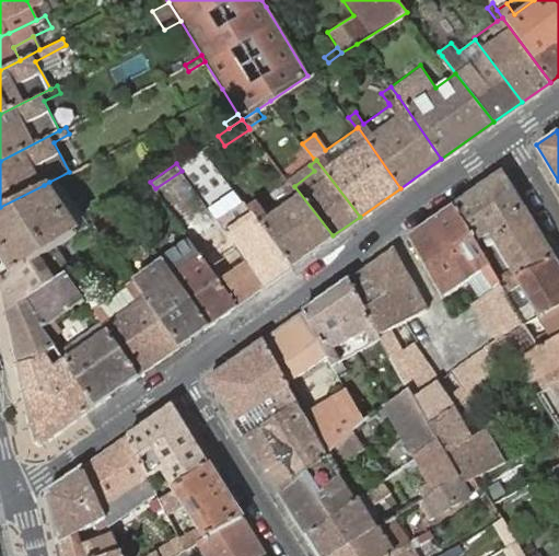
[(288,177),(289,180),(294,186),(314,171),(310,165),(307,163),(288,177)]
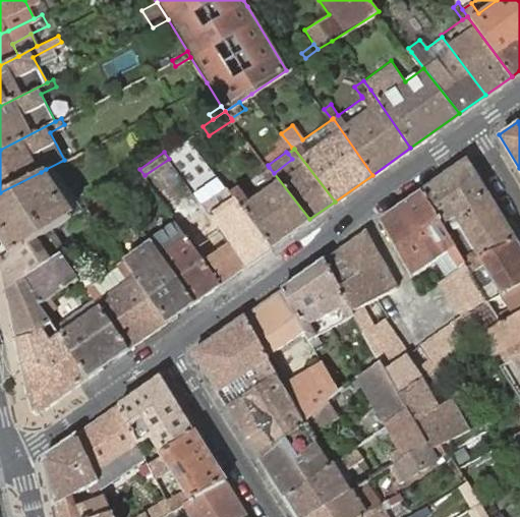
[(466,158),(420,190),(442,225),(455,217),(457,221),(492,199),(466,158)]
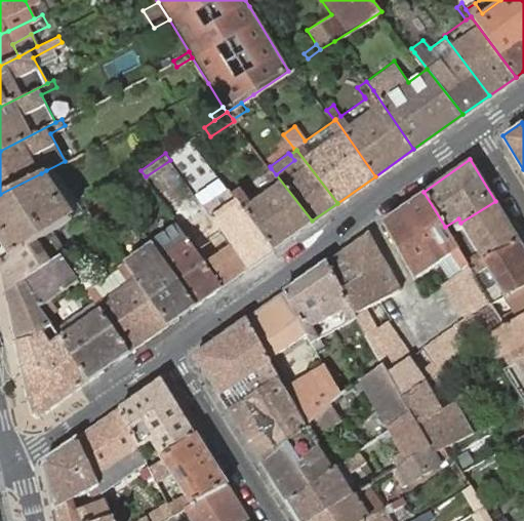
[(232,193),(274,248),(312,221),(276,174),(271,168),(263,173),(273,186),(250,202),(240,188),(232,193)]
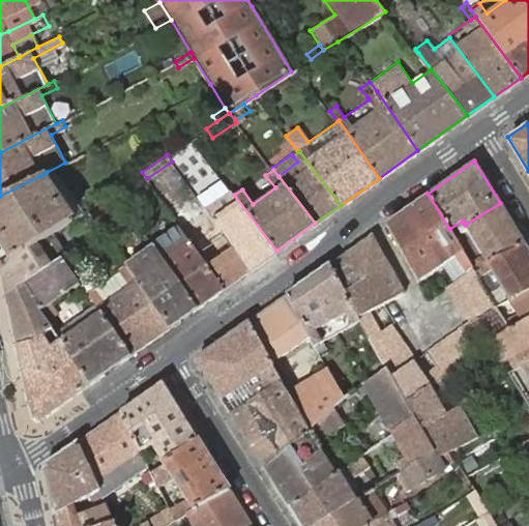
[(41,175),(60,203),(65,200),(47,172),(41,175)]
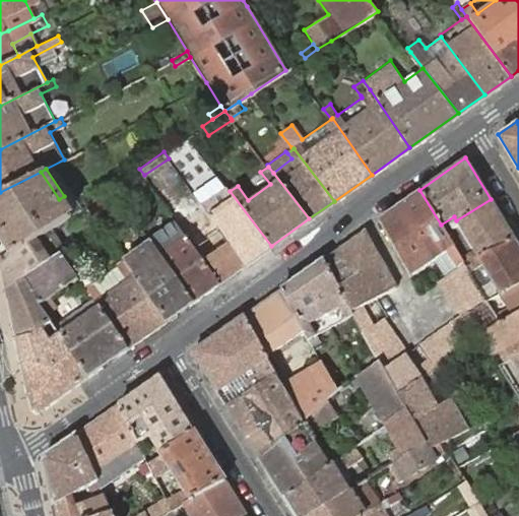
[(51,227),(69,215),(59,199),(41,172),(0,192),(0,259),(46,230),(51,227)]
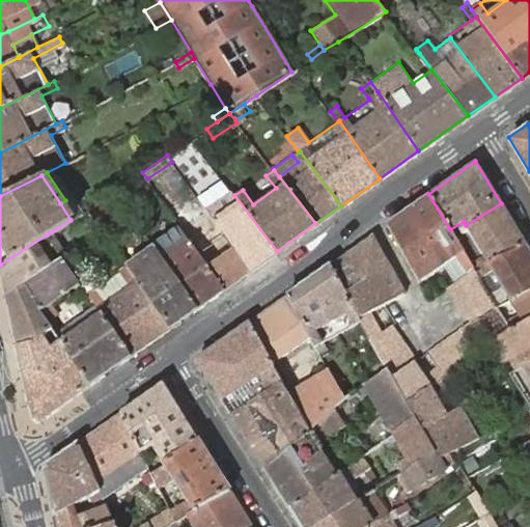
[(222,178),(197,197),(204,206),(206,210),(232,192),(222,178)]
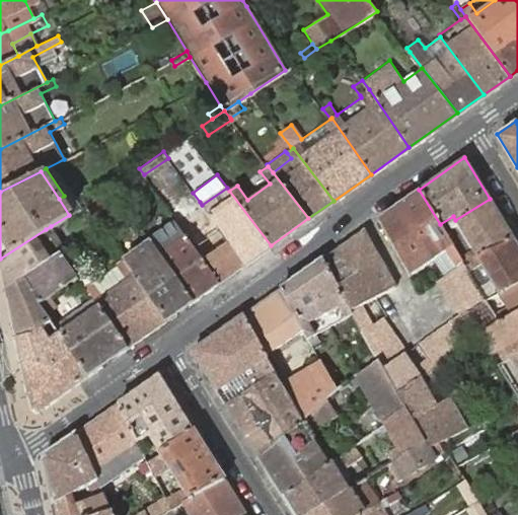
[(244,264),(271,245),(229,191),(227,188),(202,205),(244,264)]
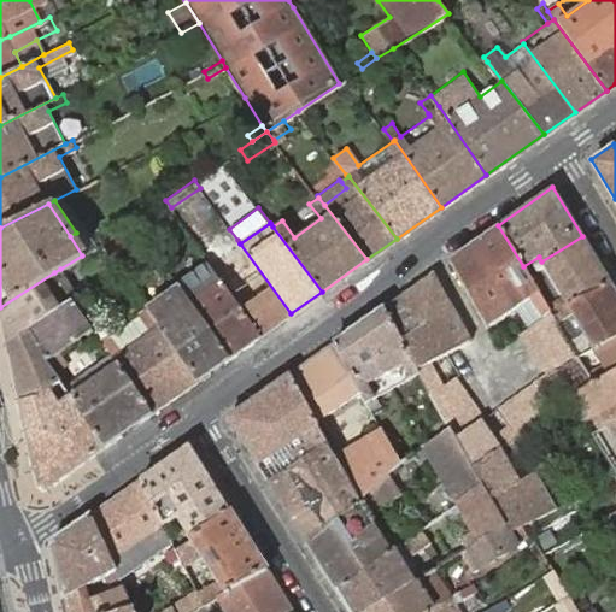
[(523,266),(498,225),(450,259),(487,325),(529,295),(543,315),(550,310),(538,290),(526,271),(523,266)]
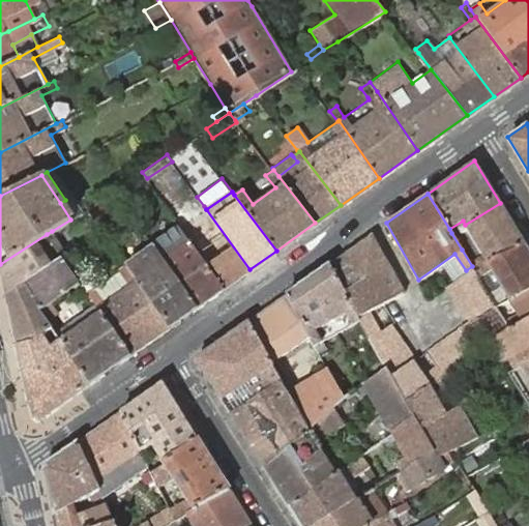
[(524,243),(500,203),(465,225),(488,261),(524,243)]
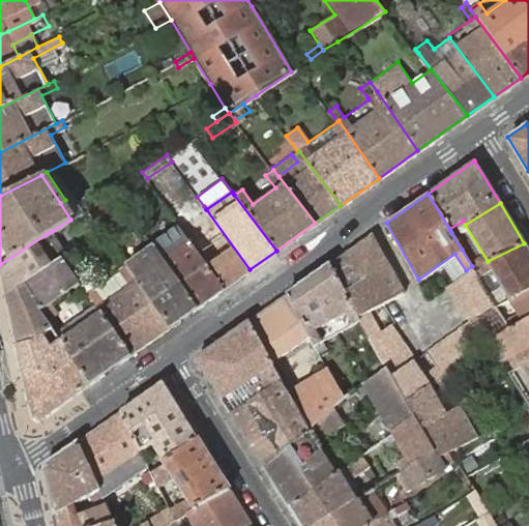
[(223,288),(250,269),(206,209),(204,206),(178,224),(186,236),(189,241),(223,288)]
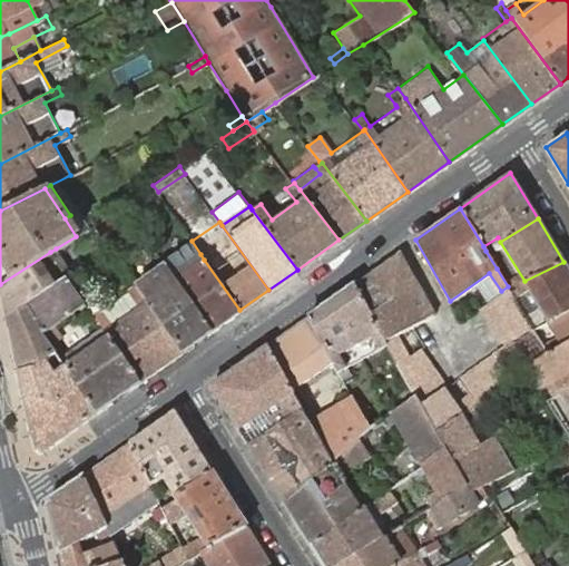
[(56,283),(67,276),(64,272),(69,269),(56,249),(50,252),(55,260),(45,265),(56,283)]
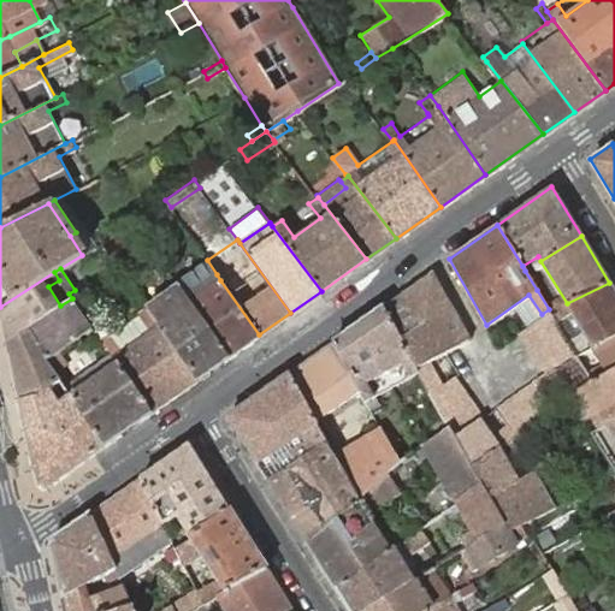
[(432,271),(382,306),(417,367),(431,357),(469,336),(432,271)]
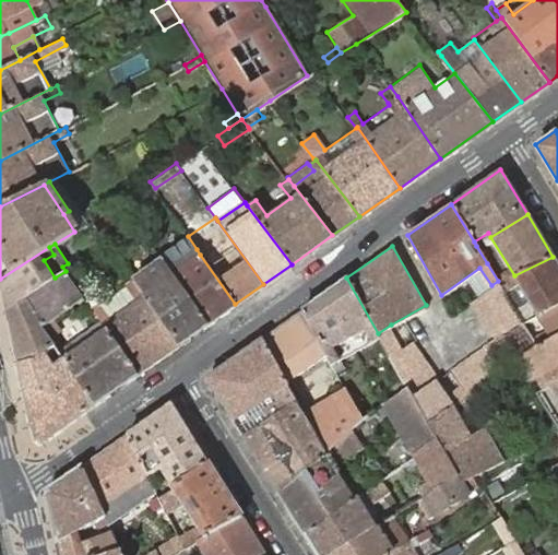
[(0,285),(6,308),(55,278),(44,260),(54,255),(49,247),(0,279),(0,285)]
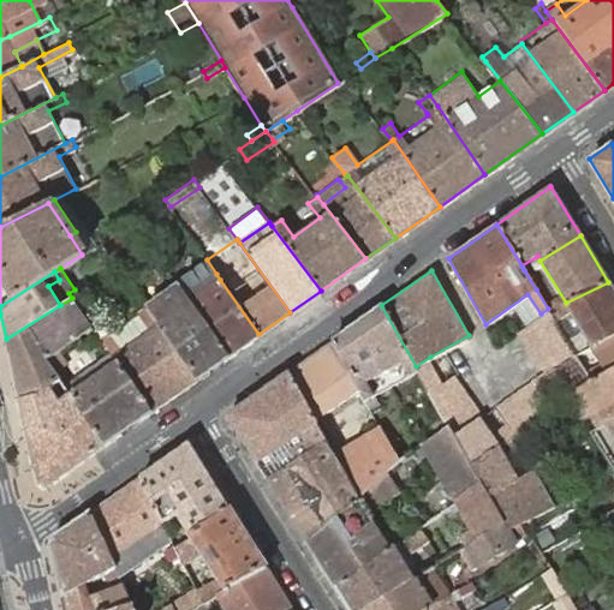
[(190,300),(220,280),(216,274),(186,294),(190,300)]
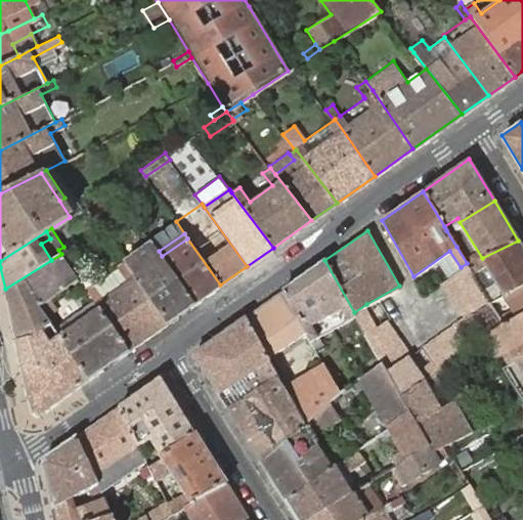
[(194,303),(220,285),(187,239),(162,256),(194,303)]
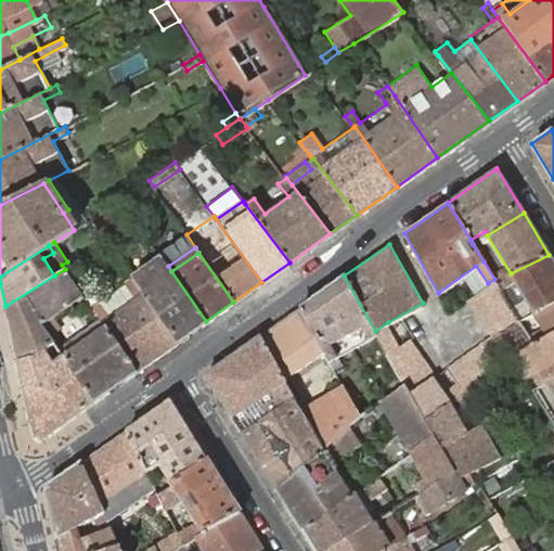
[(533,311),(553,300),(553,263),(549,255),(511,273),(533,311)]
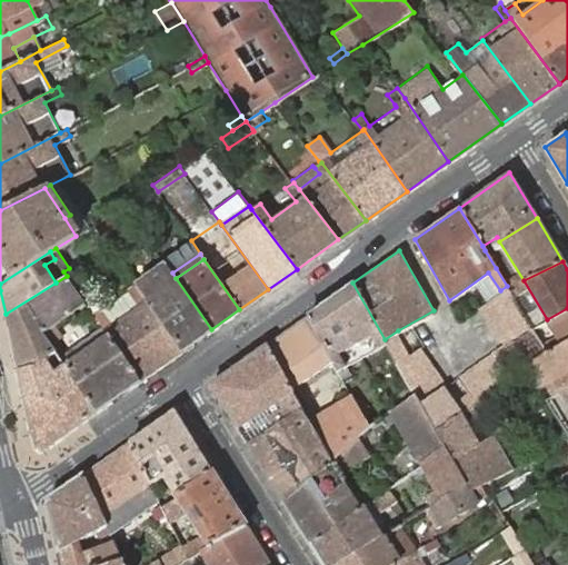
[(181,350),(211,329),(176,278),(172,273),(166,264),(137,284),(181,350)]
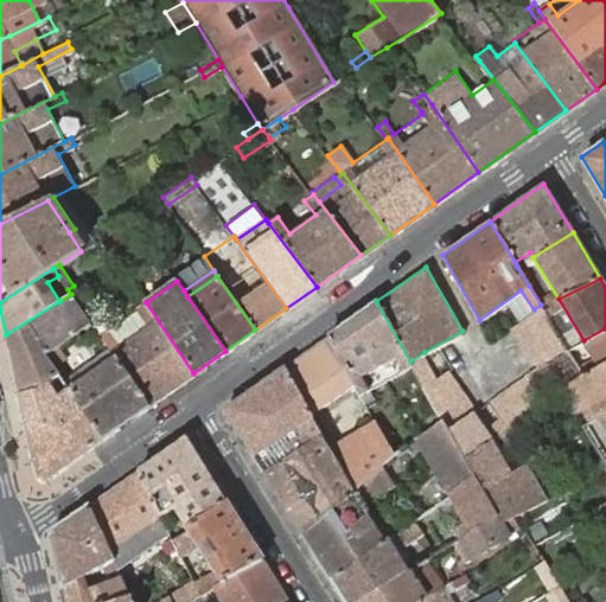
[(6,334),(19,391),(38,386),(58,373),(45,353),(90,322),(71,294),(59,301),(6,334)]
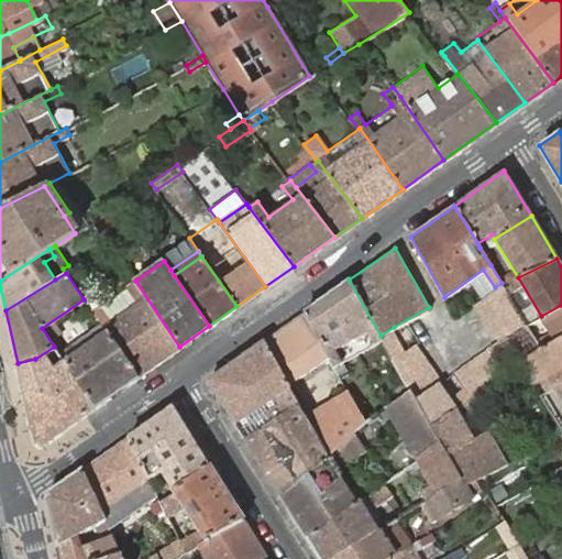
[(349,280),(304,313),(334,365),(338,372),(346,368),(335,350),(366,332),(373,344),(382,338),(381,336),(349,280)]
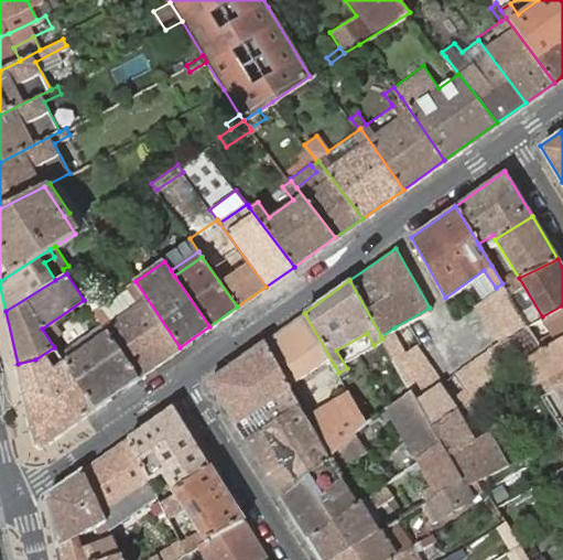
[(93,312),(100,324),(137,377),(180,347),(136,281),(128,287),(138,301),(109,321),(99,307),(93,312)]
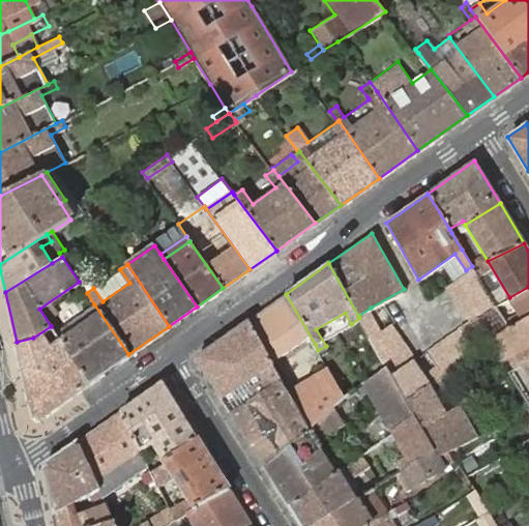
[(129,283),(120,269),(93,288),(103,301),(129,283)]
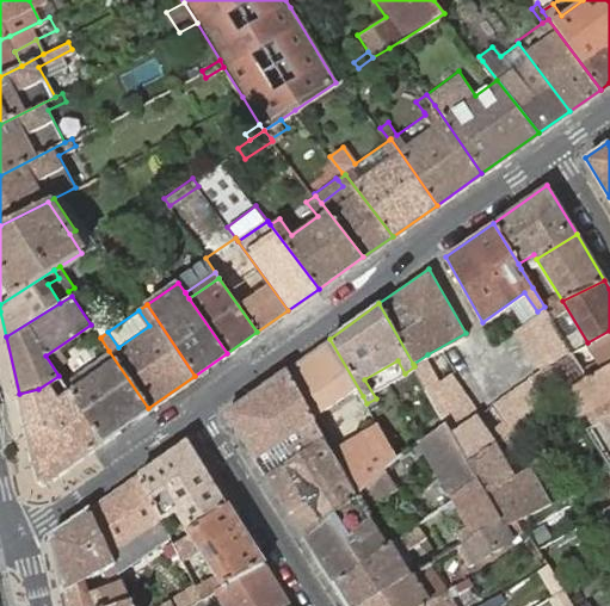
[(413,364),(414,366),(427,390),(447,422),(468,461),(494,443),(573,387),(587,377),(572,351),(547,310),(517,329),(543,368),(478,410),(450,369),(439,375),(427,354),(413,364)]
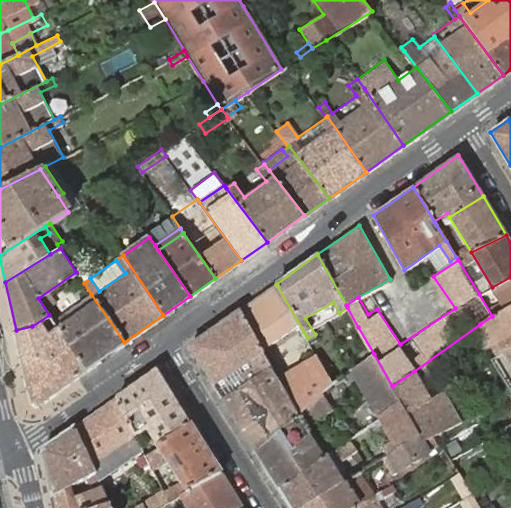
[(506,309),(510,306),(510,277),(492,287),(506,309)]
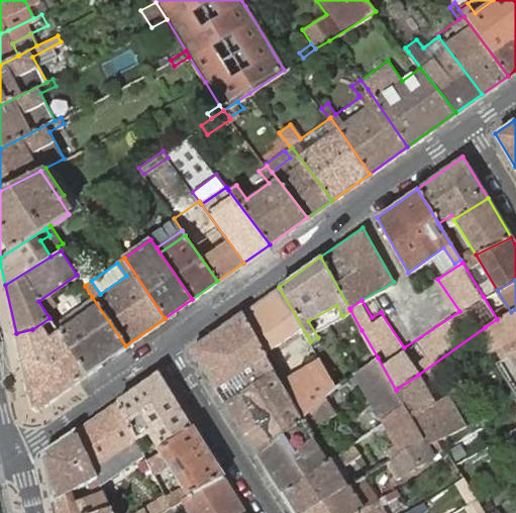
[(279,287),(241,313),(267,356),(274,371),(279,379),(301,418),(323,396),(330,389),(334,385),(319,356),(285,376),(273,354),(307,335),(279,287)]
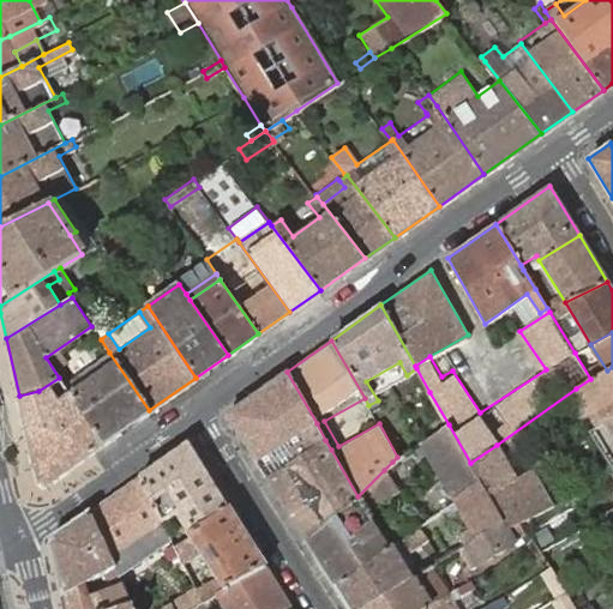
[(64,385),(102,444),(149,410),(109,353),(64,385)]
